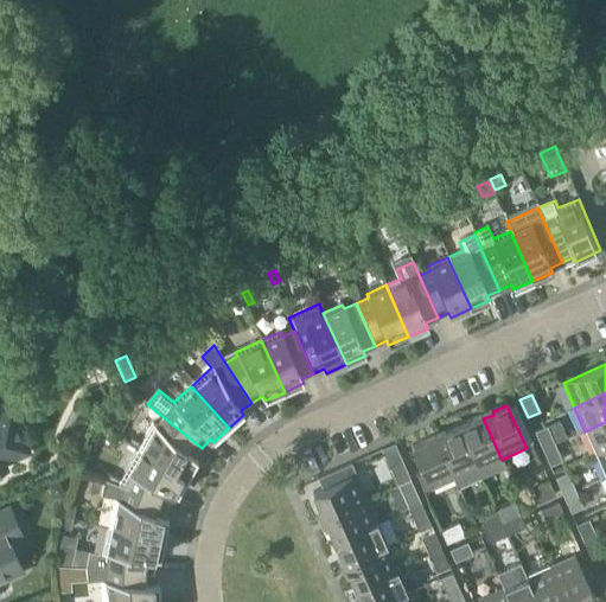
[(0,471),(6,469),(4,463),(7,461),(2,449),(21,441),(10,414),(0,417),(0,471)]
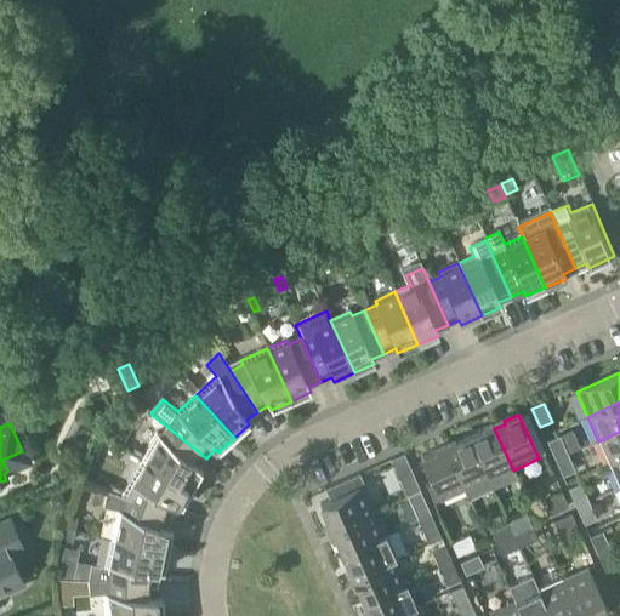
[(206,458),(169,428),(160,438),(157,435),(142,461),(192,490),(203,472),(198,469),(206,458)]
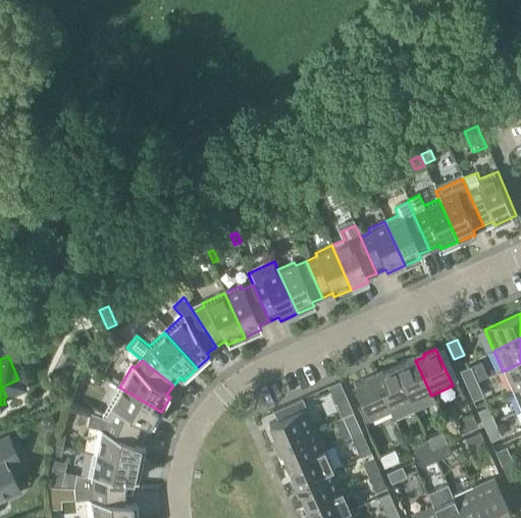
[(394,367),(414,412),(434,403),(431,396),(415,360),(407,364),(406,362),(394,367)]
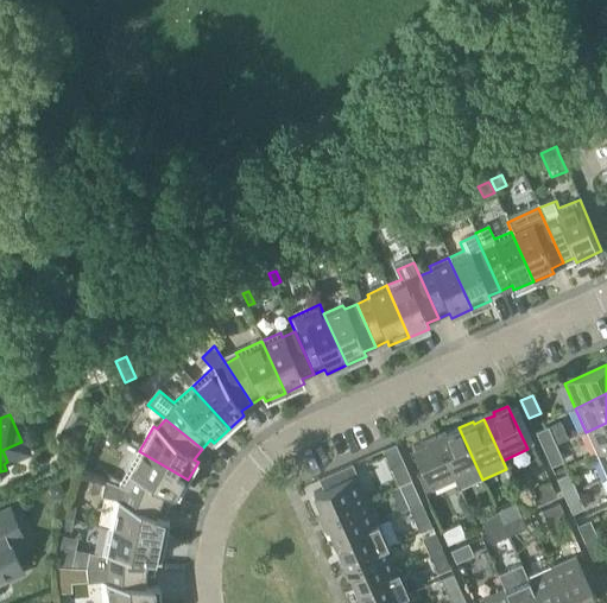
[(596,455),(606,450),(606,423),(586,432),(596,455)]
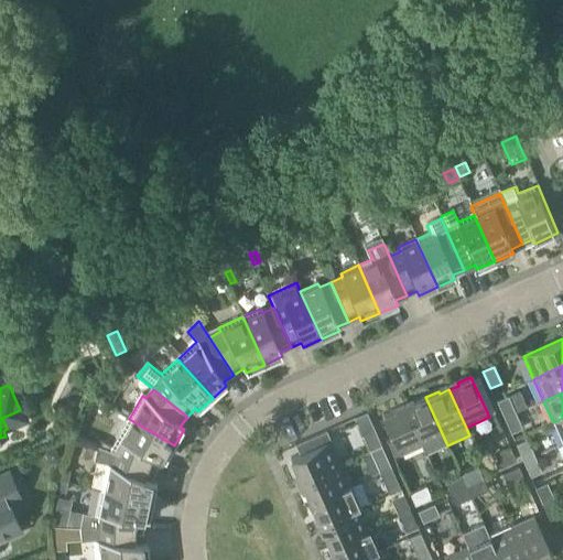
[(447,445),(425,397),(413,402),(414,405),(405,409),(422,447),(425,455),(447,445)]
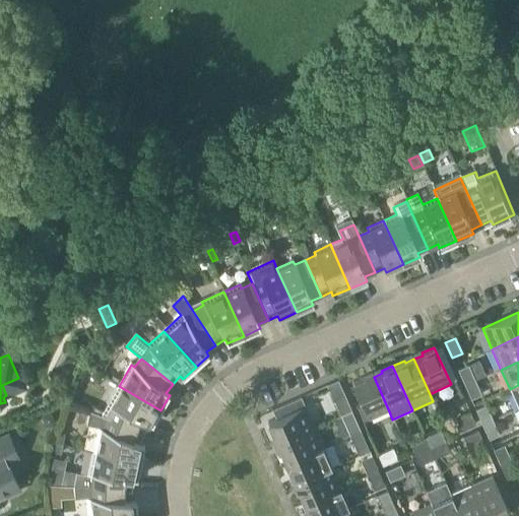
[(469,367),(459,371),(465,385),(475,381),(469,367)]
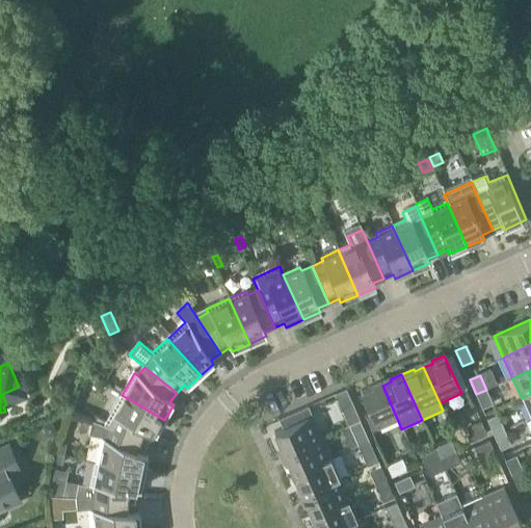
[(376,431),(398,421),(382,386),(374,389),(373,387),(360,393),(376,431)]
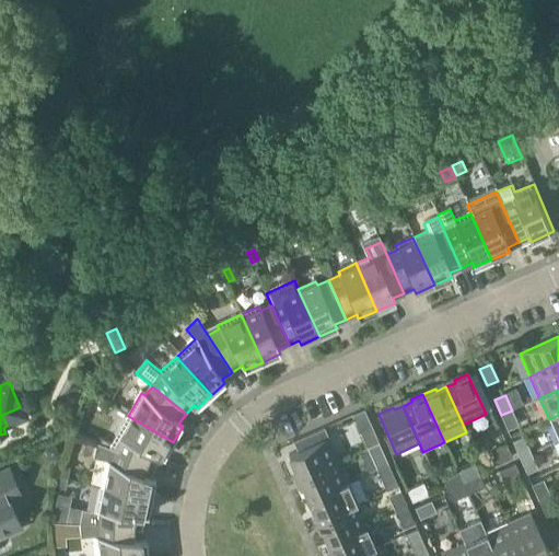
[(512,410),(501,415),(509,432),(520,427),(512,410)]
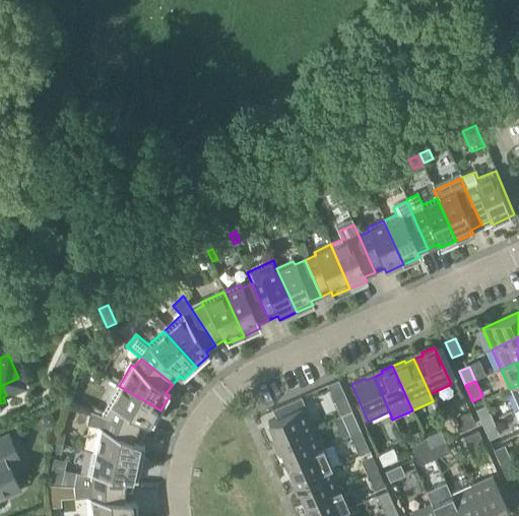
[(518,385),(510,389),(518,407),(518,385)]
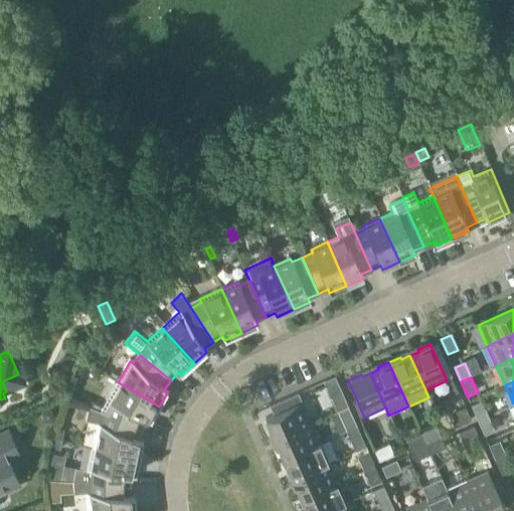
[(159,406),(118,382),(100,413),(105,415),(143,430),(147,419),(151,421),(159,406)]
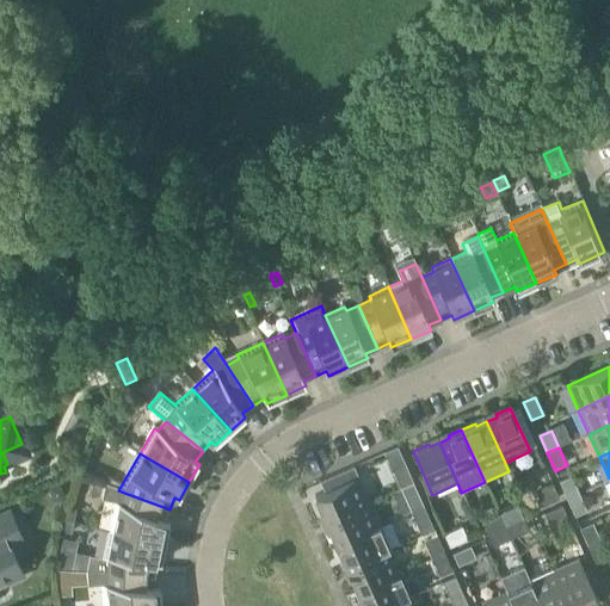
[(408,475),(401,457),(388,463),(396,480),(408,475)]
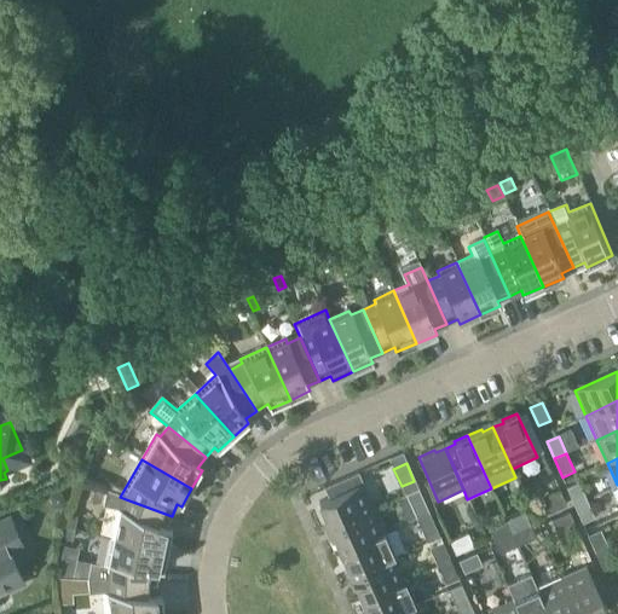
[(325,491),(329,499),(363,485),(359,476),(325,491)]
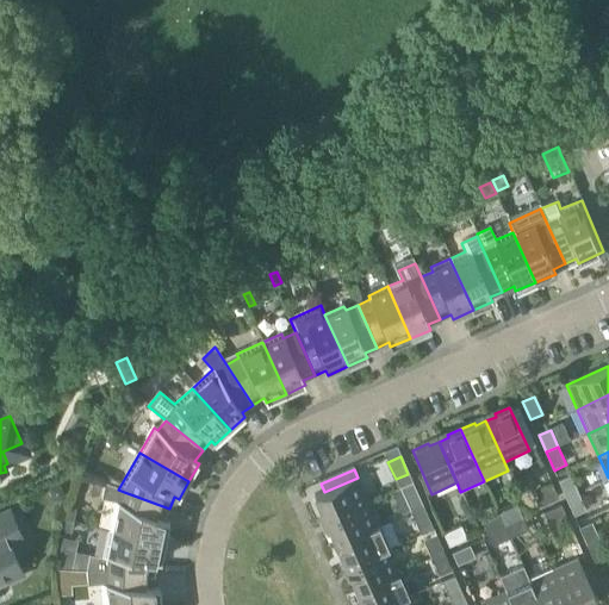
[(572,475),(559,481),(566,499),(579,493),(572,475)]
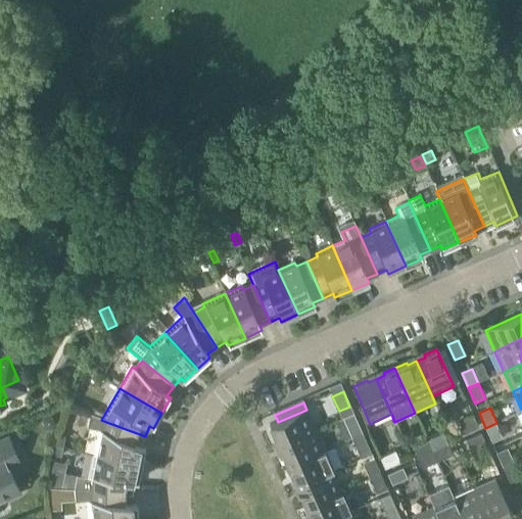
[(281,446),(316,431),(306,410),(278,422),(270,426),(275,439),(277,438),(281,446)]
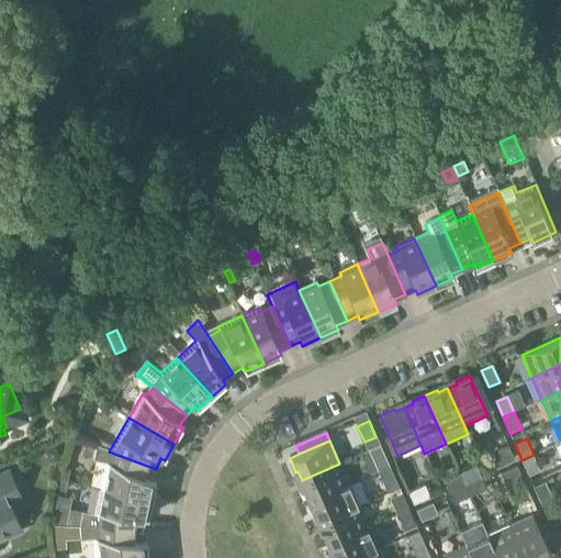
[(377,470),(389,465),(380,446),(368,452),(377,470)]
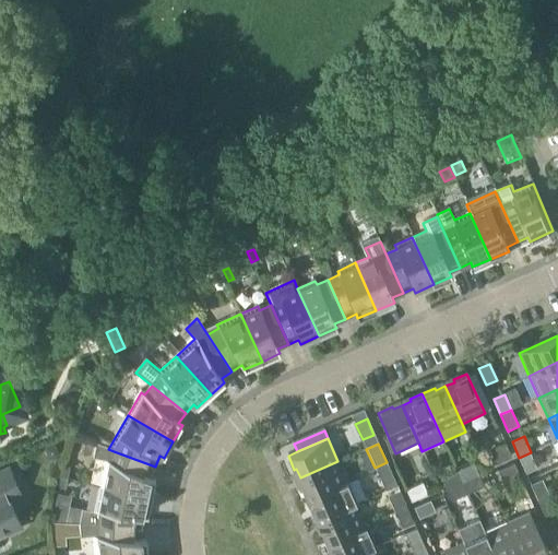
[(155,467),(114,451),(108,449),(96,445),(94,459),(106,460),(101,487),(151,498),(155,480),(151,479),(155,467)]
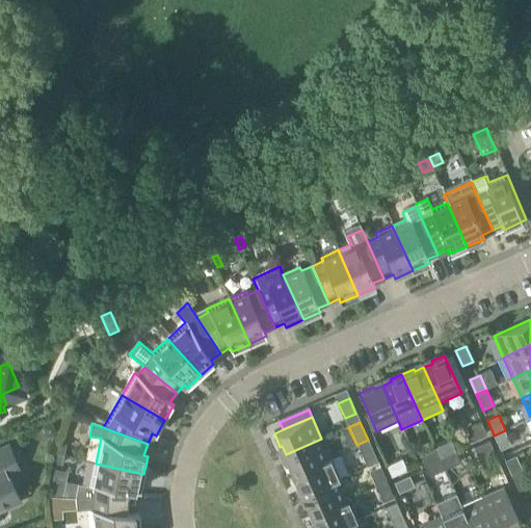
[(471,443),(486,436),(481,425),(466,431),(471,443)]
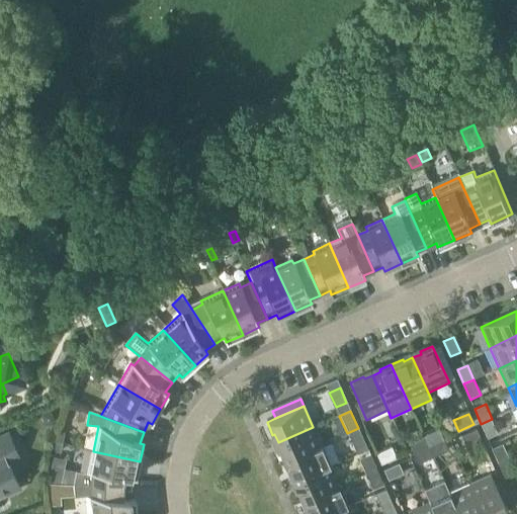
[(492,419),(481,424),(488,439),(499,434),(492,419)]
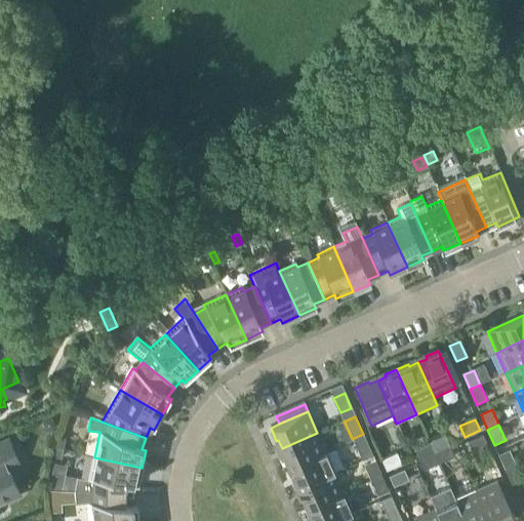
[(289,470),(326,453),(317,433),(282,448),(286,457),(283,458),(289,470)]
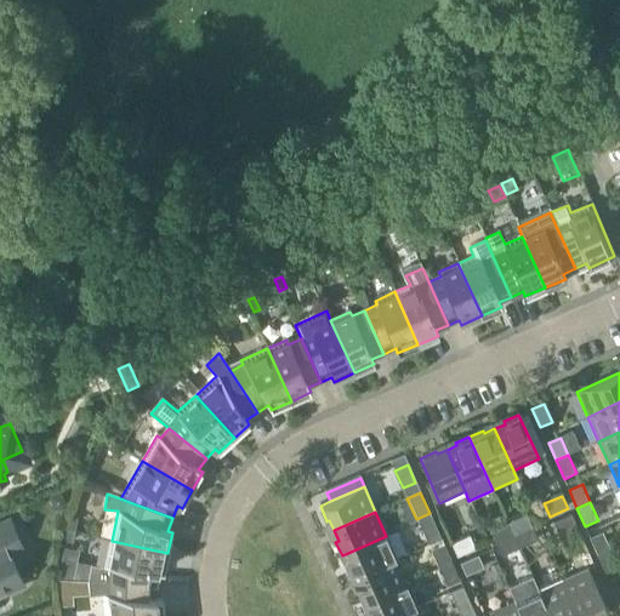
[(430,513),(416,519),(426,540),(438,534),(430,513)]
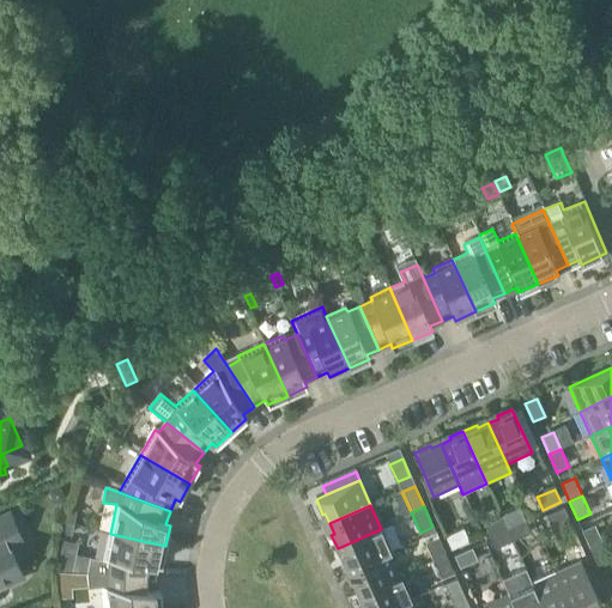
[(569,521),(563,509),(545,516),(551,529),(569,521)]
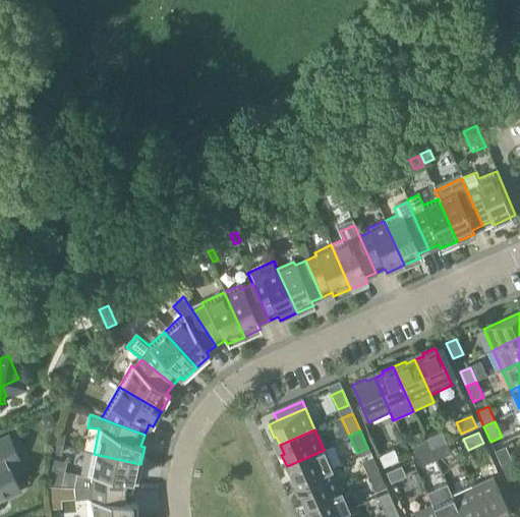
[(57,435),(53,445),(63,448),(65,437),(57,435)]
